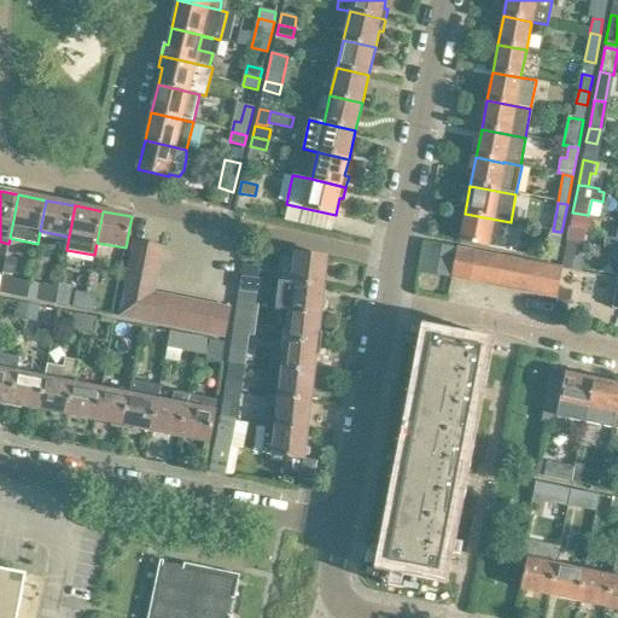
[(595,216),(588,215),(572,213),(567,240),(577,243),(579,231),(584,232),(592,233),(595,216)]
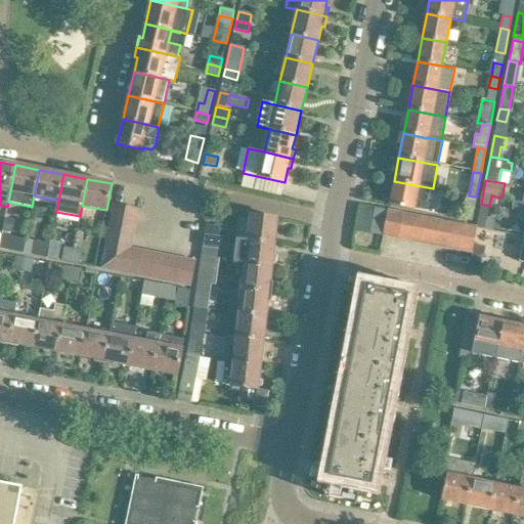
[(428,213),(433,188),(394,181),(389,206),(428,213)]
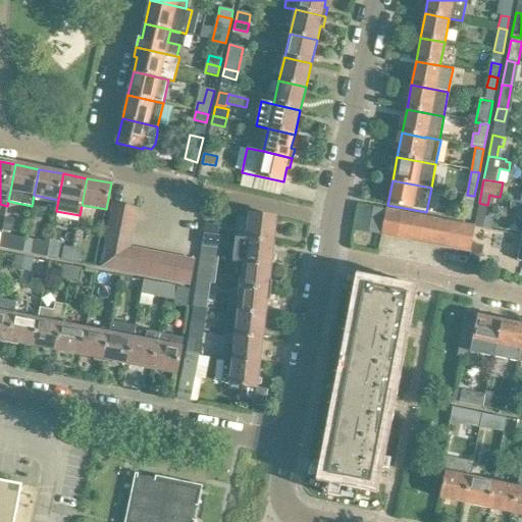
[(521,210),(521,195),(521,202),(511,201),(510,209),(517,210),(521,210)]
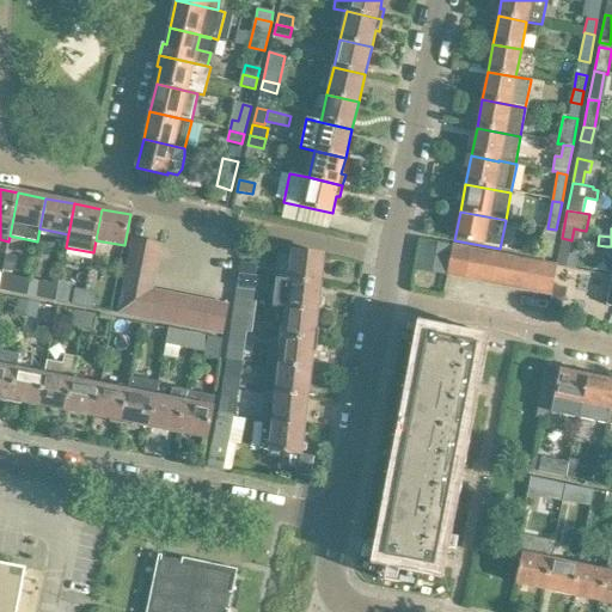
[(569,255),(571,240),(562,238),(560,252),(560,254),(569,255)]
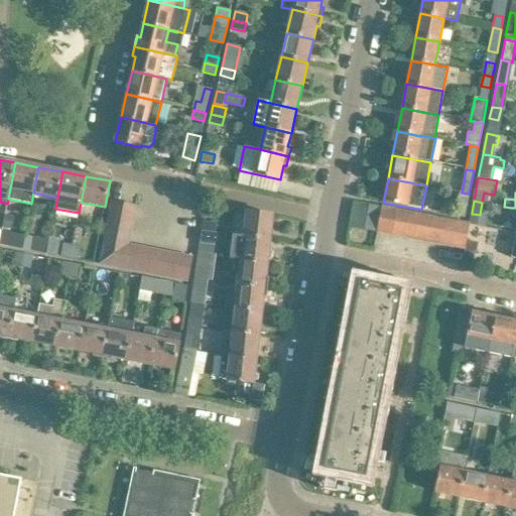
[(133,221),(136,207),(112,203),(110,216),(133,221)]
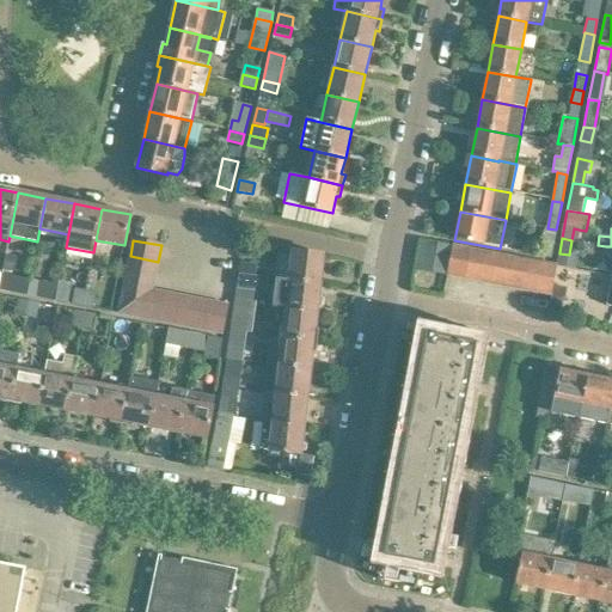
[(551,258),(554,244),(544,243),(542,256),(551,258)]
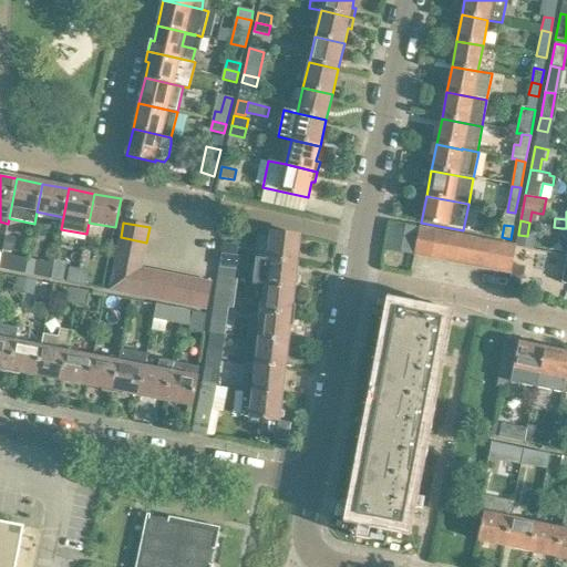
[(431,258),(435,232),(420,228),(414,255),(431,258)]
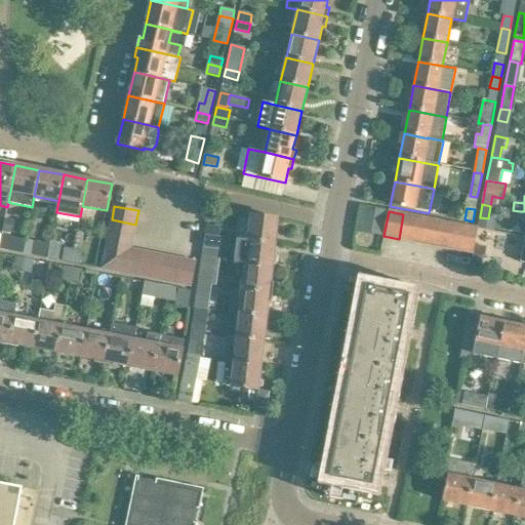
[(411,241),(415,216),(403,214),(399,239),(411,241)]
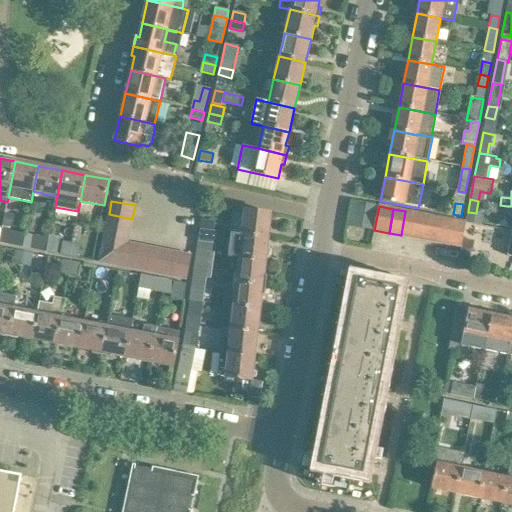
[(268,238),(271,213),(246,210),(243,234),(268,238)]
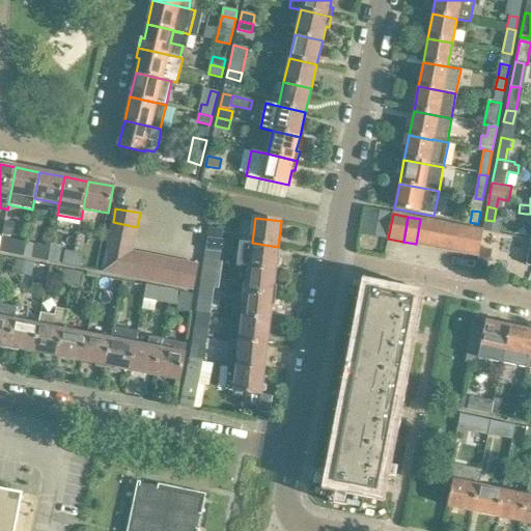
[(428,247),(434,222),(420,219),(416,244),(428,247)]
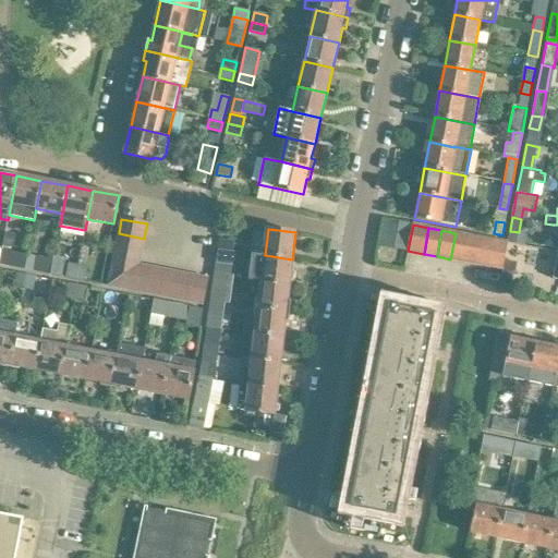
[(142,252),(144,239),(119,233),(116,246),(142,252)]
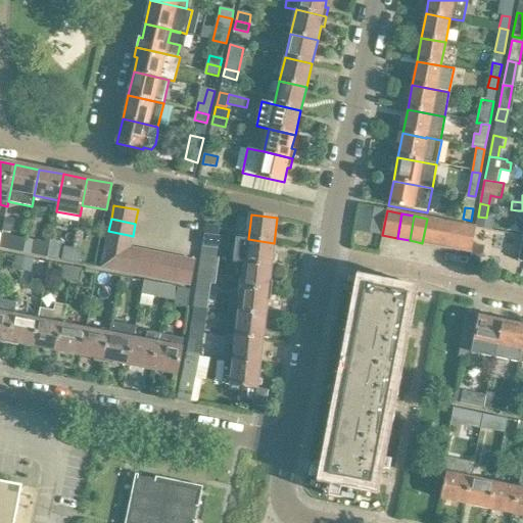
[(434,245),(439,221),(427,219),(422,243),(434,245)]
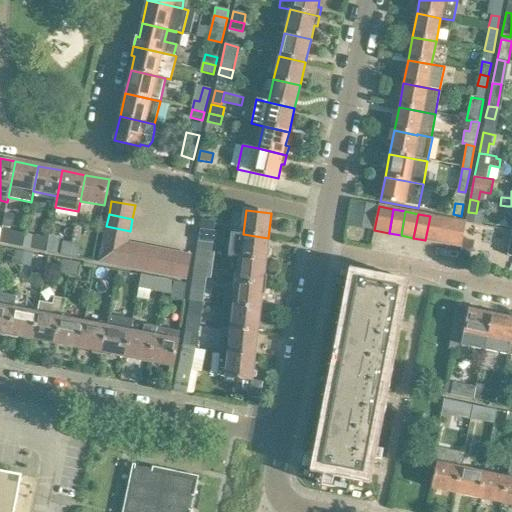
[(437,243),(442,219),(430,216),(425,240),(437,243)]
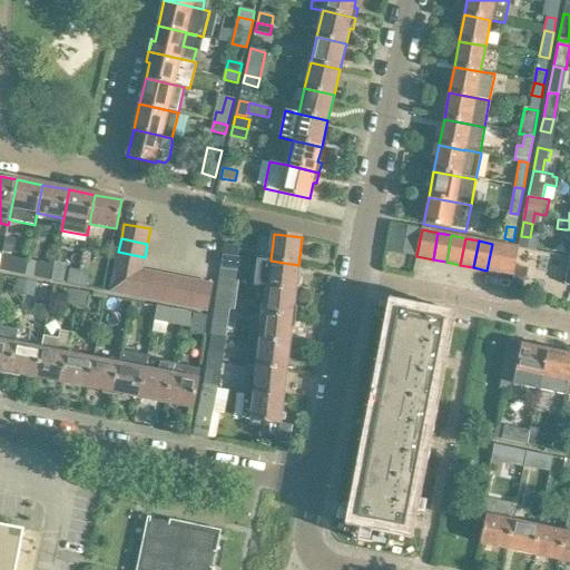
[(501,273),(505,246),(492,244),(487,271),(501,273)]
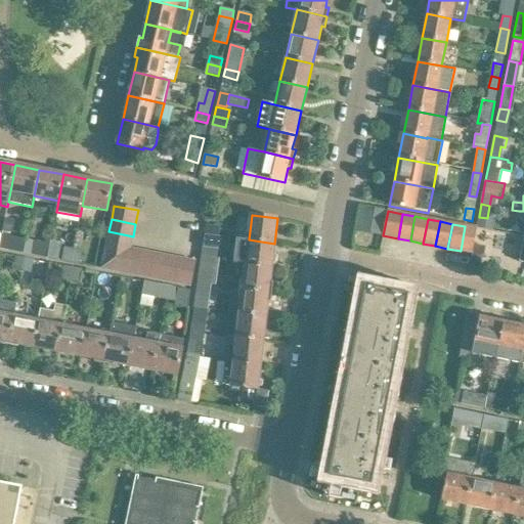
[(220,227),(207,225),(206,235),(218,236),(220,227)]
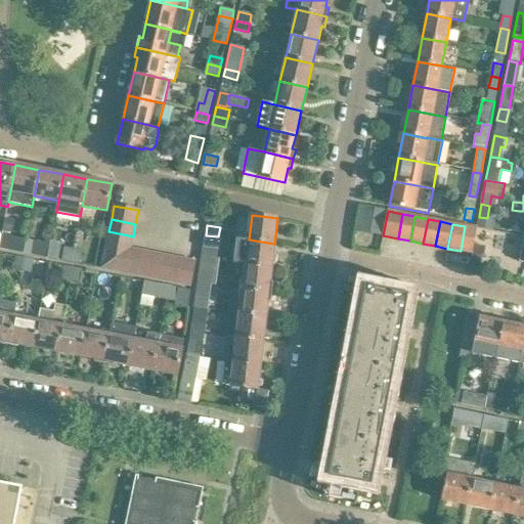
[(473,253),(477,228),(465,226),(461,251),(473,253)]
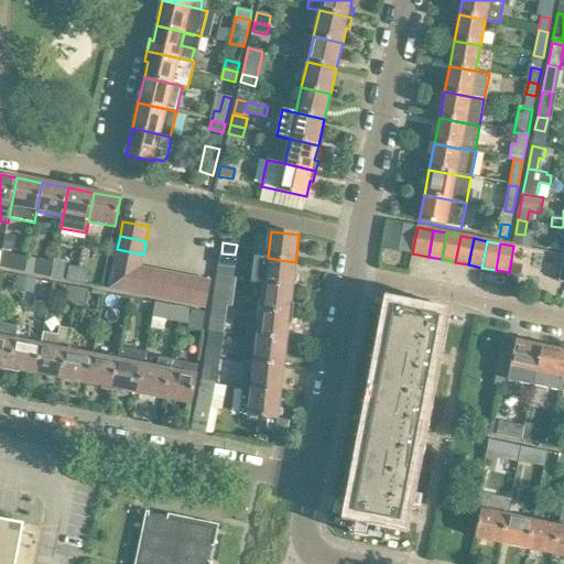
[(140,268),(143,255),(117,249),(114,263),(140,269),(140,268)]
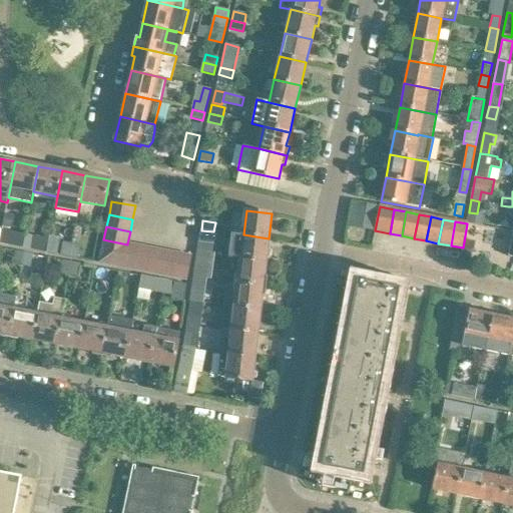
[(0,242),(22,247),(25,235),(1,230),(0,237),(0,242)]
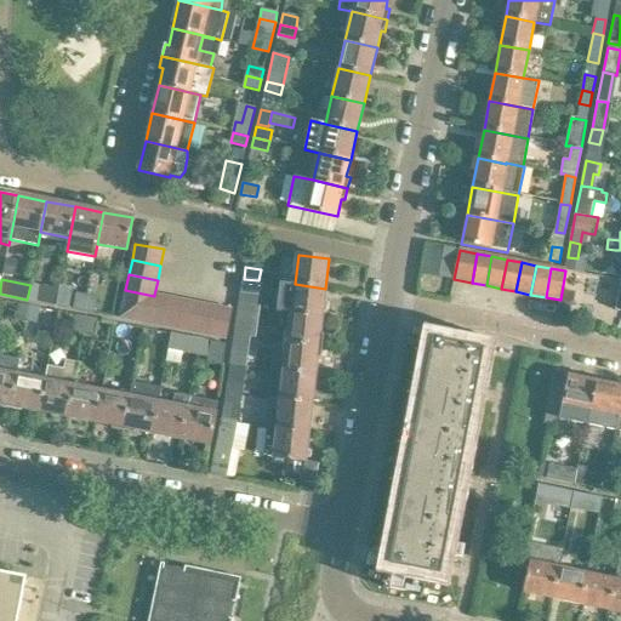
[(269,281),(258,280),(244,279),(240,307),(252,308),(255,295),(268,297),(269,281)]
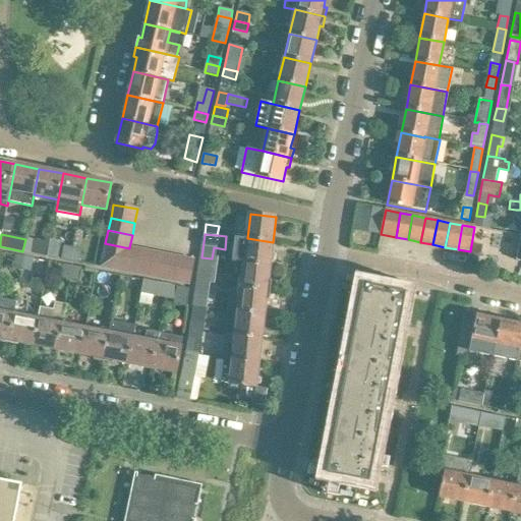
[(270,266),(273,242),(247,238),(244,263),(270,266)]
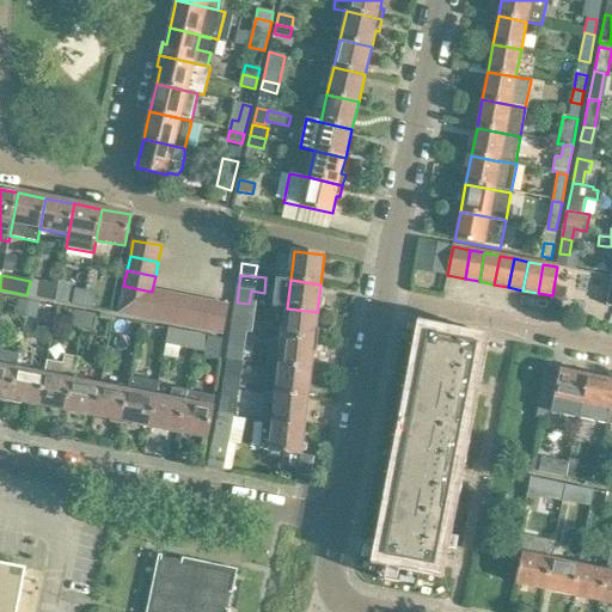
[(37,298),(40,282),(30,281),(26,295),(37,298)]
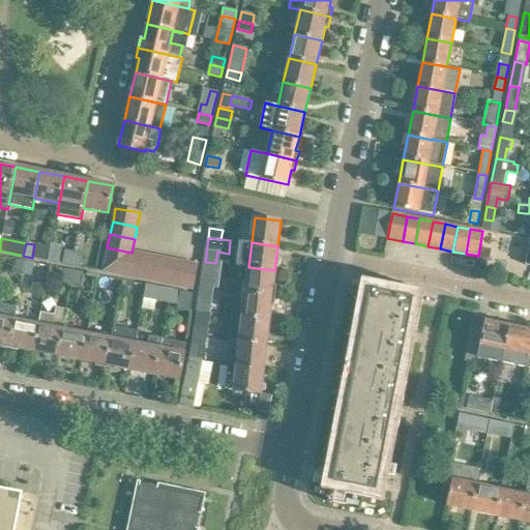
[(480,245),(479,254),(490,256),(492,248),(480,245)]
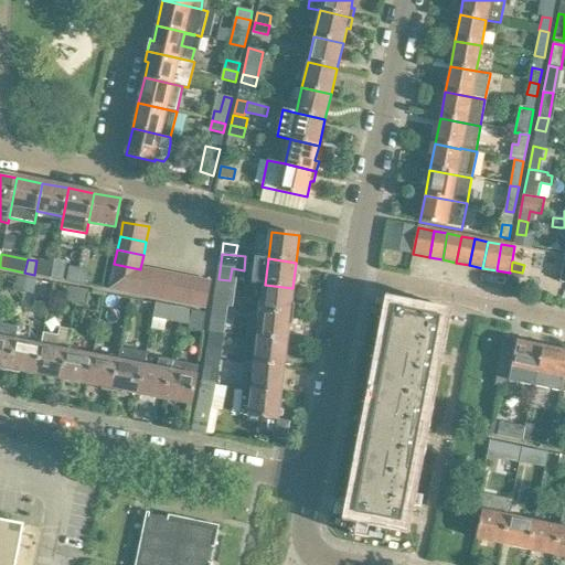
[(138,283),(140,269),(114,264),(112,277),(125,280),(138,283)]
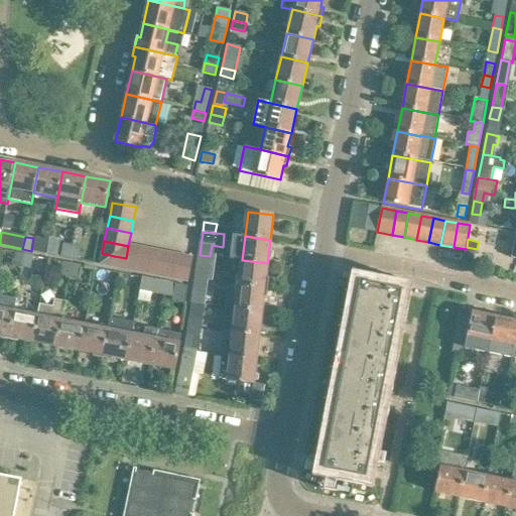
[(70,258),(72,246),(63,244),(60,256),(70,258)]
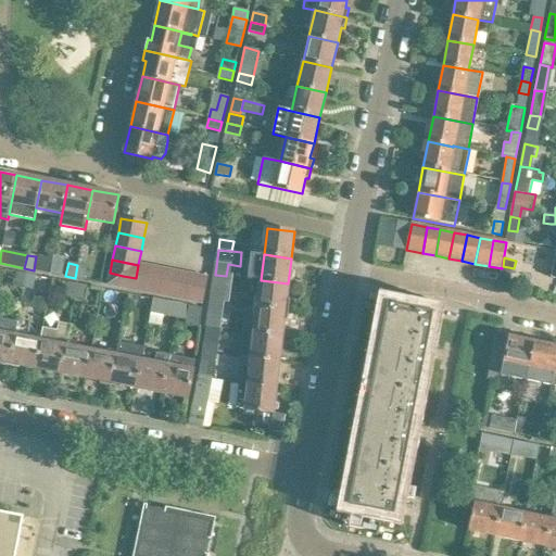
[(147,293),(152,267),(138,264),(138,265),(136,278),(133,291),(147,293)]
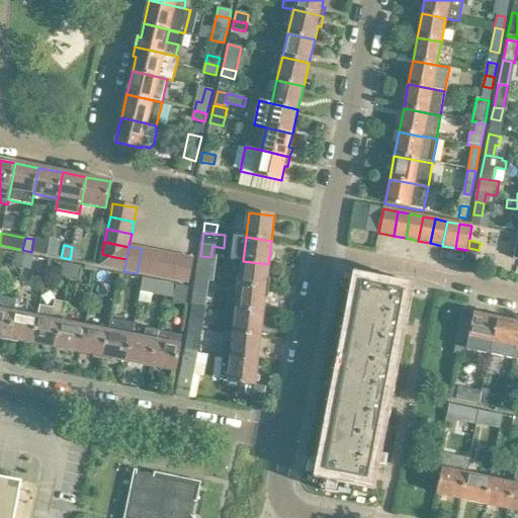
[(78,261),(81,248),(72,247),(70,259),(78,261)]
